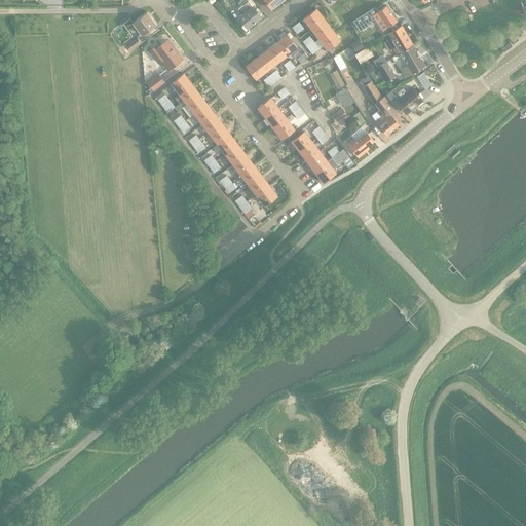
[(264,0),(271,8),(282,0),(264,0)]
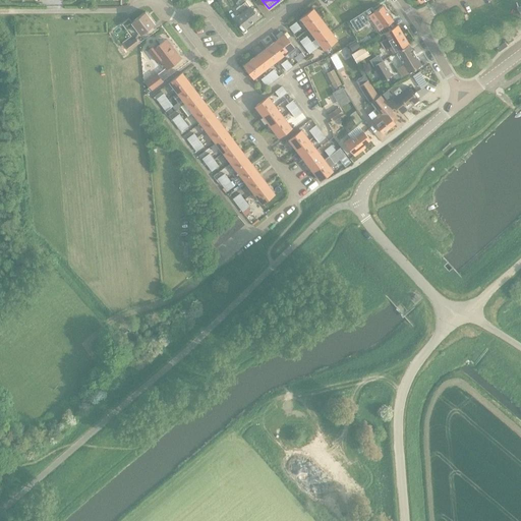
[(236,16),(244,26),(257,16),(245,1),(236,8),(240,13),(236,16)]
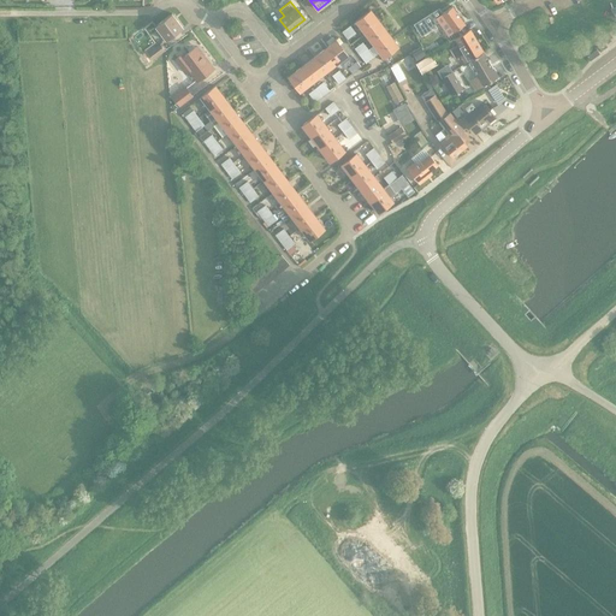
[(438,9),(413,24),(421,36),(431,30),(428,28),(439,21),(443,24),(446,22),(454,31),(465,24),(451,6),(442,13),(438,9)]
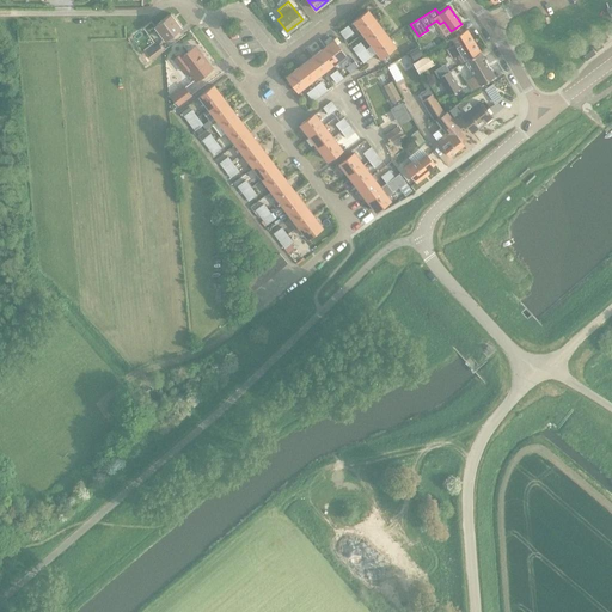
[(353,20),(362,32),(377,22),(368,10),(353,20)]
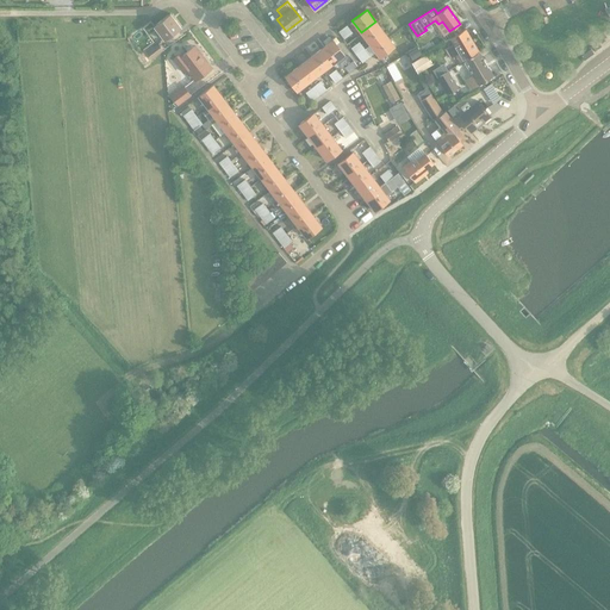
[(156,29),(165,41),(181,27),(169,13),(154,25),(150,20),(142,27),(148,35),(156,29)]
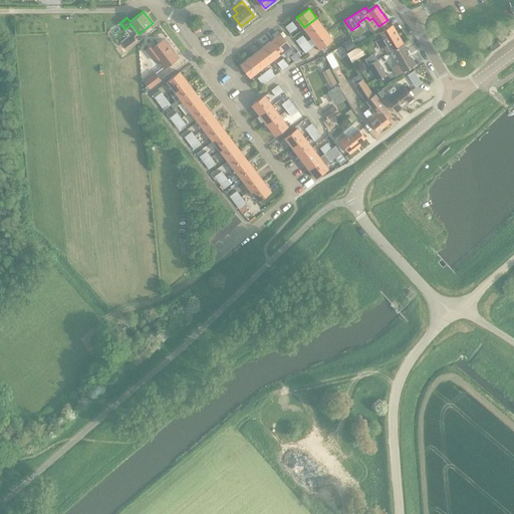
[(304,27),(312,38),(324,28),(316,18),(304,27)]
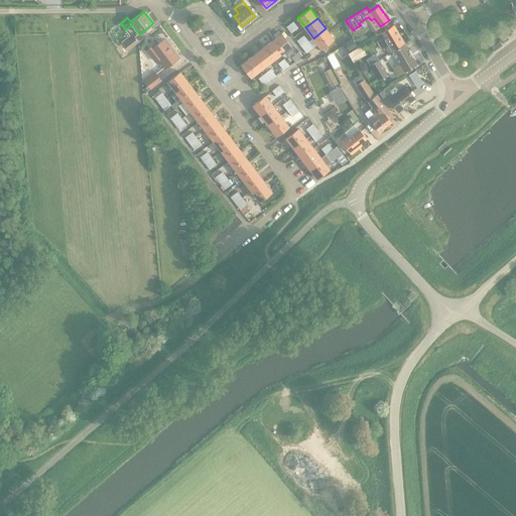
[(286,26),(291,32),(298,27),(293,21),(286,26)]
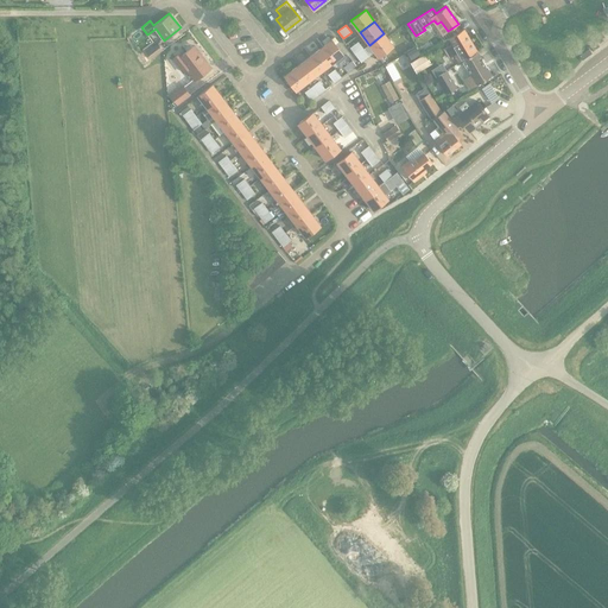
[(461,58),(462,61),(477,52),(467,35),(463,29),(449,38),(451,43),(443,49),(449,58),(457,54),(461,58)]
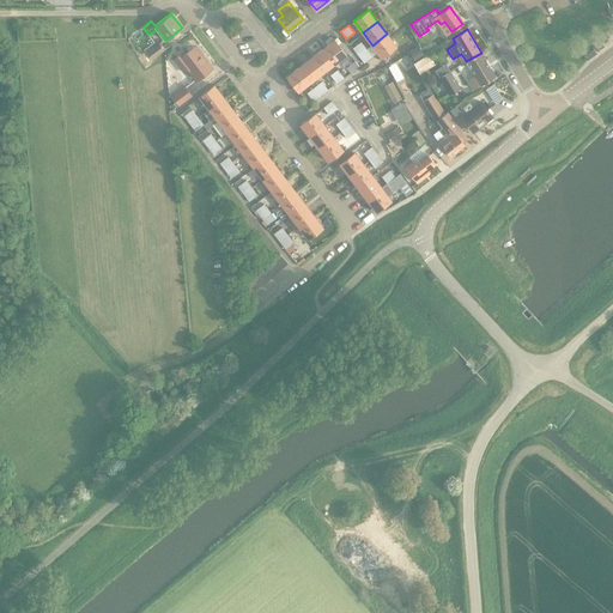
[(387,34),(372,46),(381,58),(395,46),(387,34)]
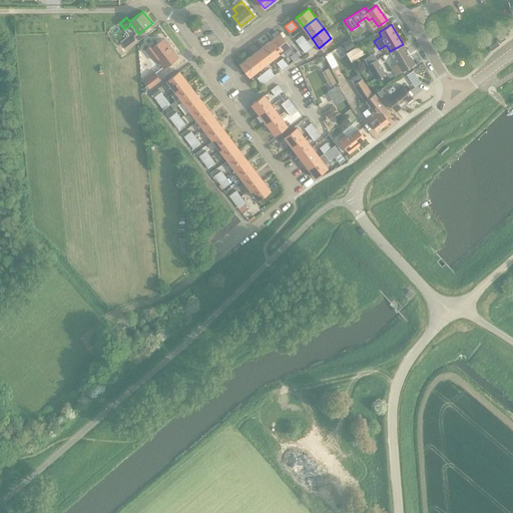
[(280,33),(270,41),(280,53),(283,51),(285,53),(292,48),(290,45),(280,33)]
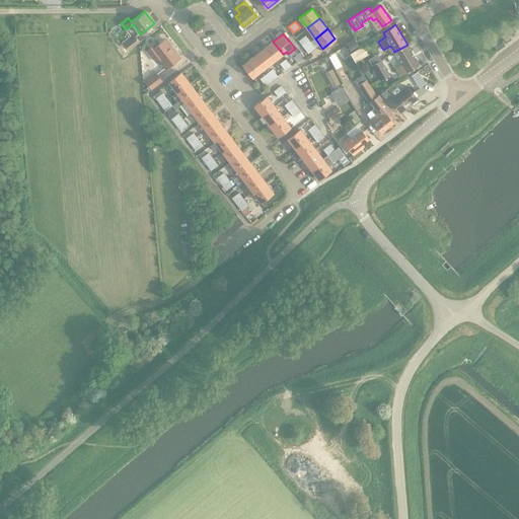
[(298,41),(303,47),(310,42),(305,35),(298,41)]
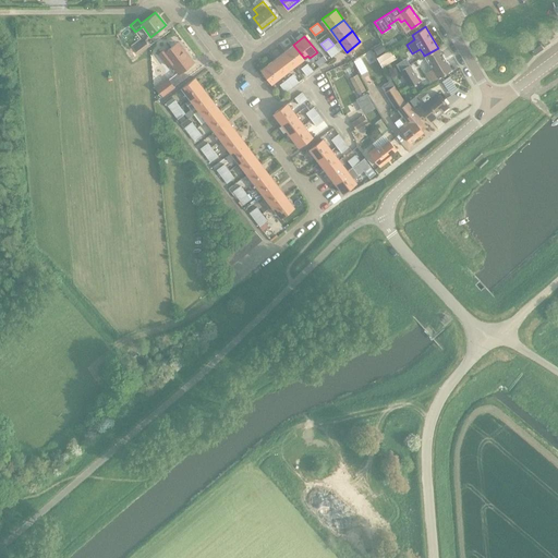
[(133,48),(137,53),(148,46),(144,39),(133,48)]
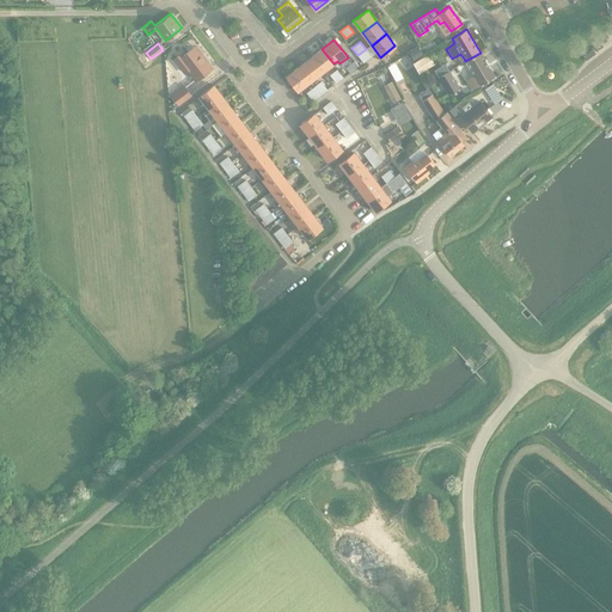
[(188,69),(195,80),(212,68),(206,59),(204,60),(201,55),(202,54),(195,46),(183,55),(181,54),(173,59),(184,73),(188,69)]
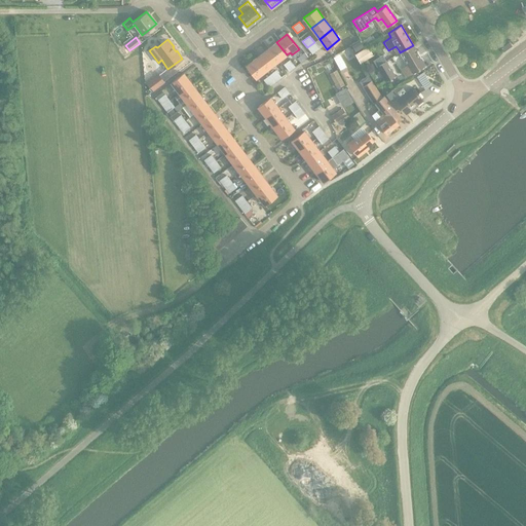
[(360,40),(351,45),(354,51),(363,46),(360,40)]
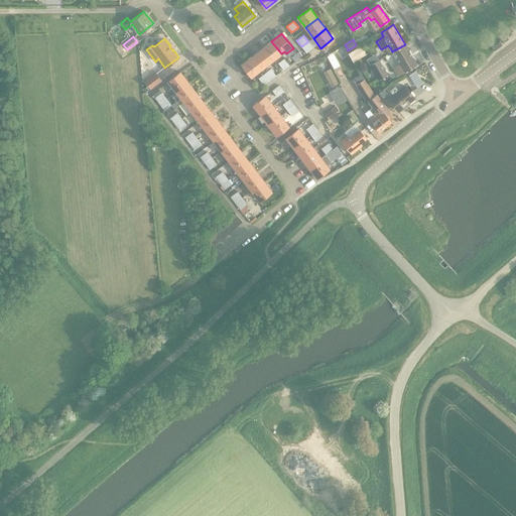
[(271,41),(261,49),(271,60),(281,53),(271,41)]
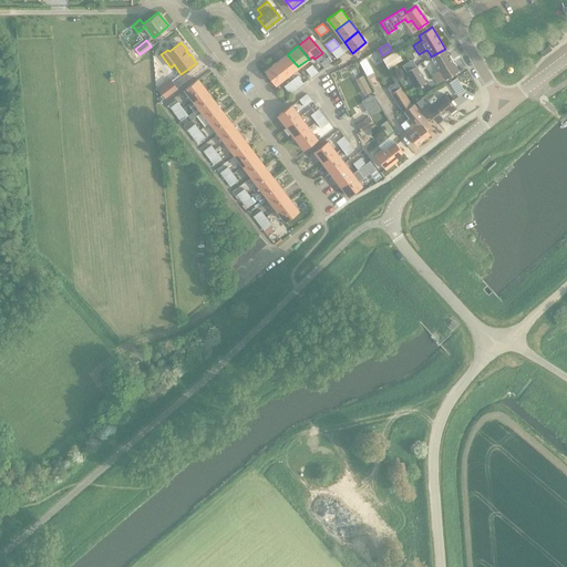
[(339,45),(331,51),(337,58),(344,52),(339,45)]
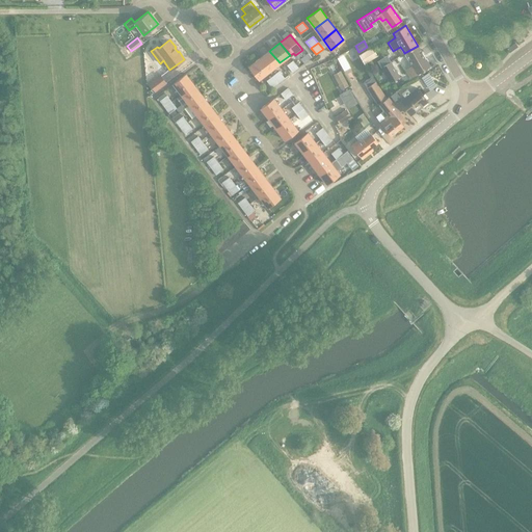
[(507,49),(510,52),(519,46),(515,43),(507,49)]
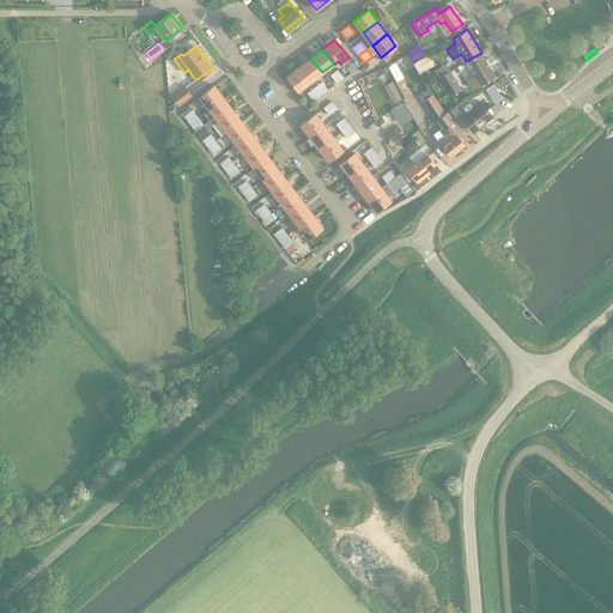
[(481,53),(466,61),(474,76),(467,79),(472,89),(480,85),(496,76),(485,58),(487,56),(484,50),(481,53)]
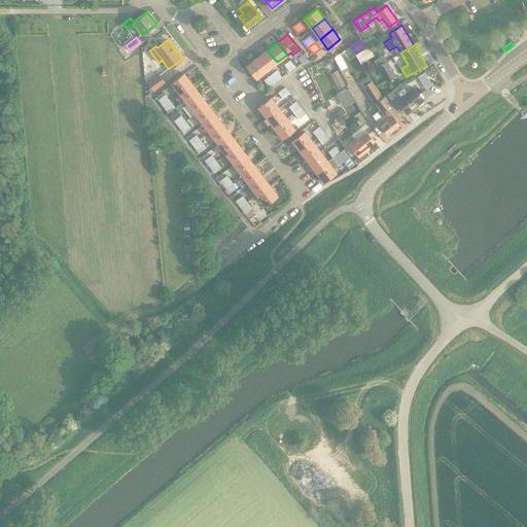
[(355,54),(360,63),(374,56),(369,46),(355,54)]
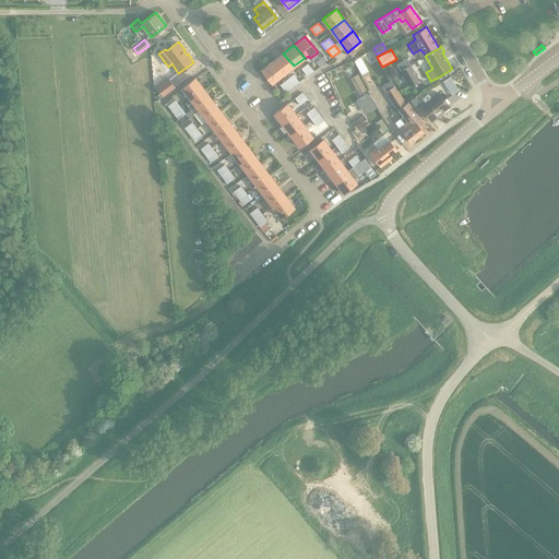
[(283,54),(273,61),(283,74),(294,66),(283,54)]
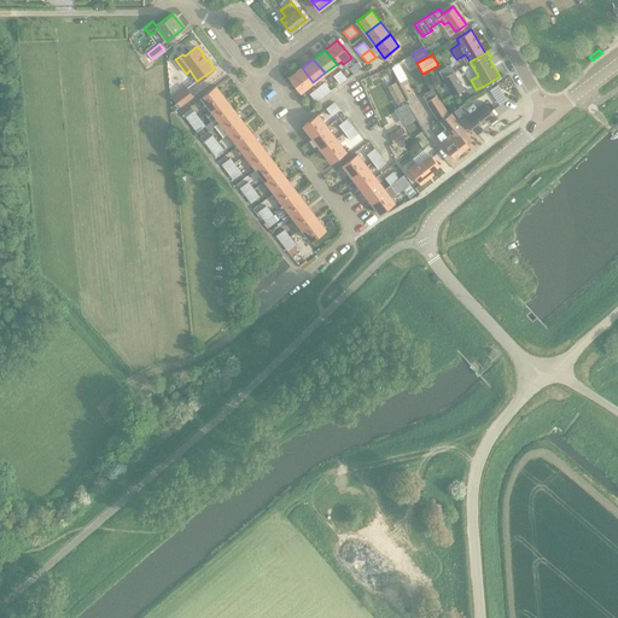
[(353,74),(361,66),(357,62),(349,68),(353,74)]
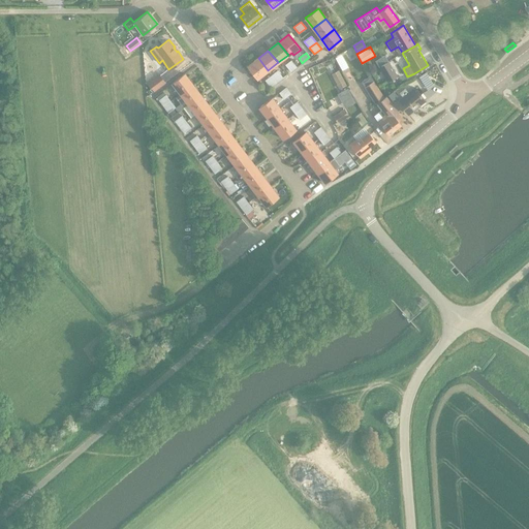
[(268,70),(258,58),(247,66),(257,79),(268,70)]
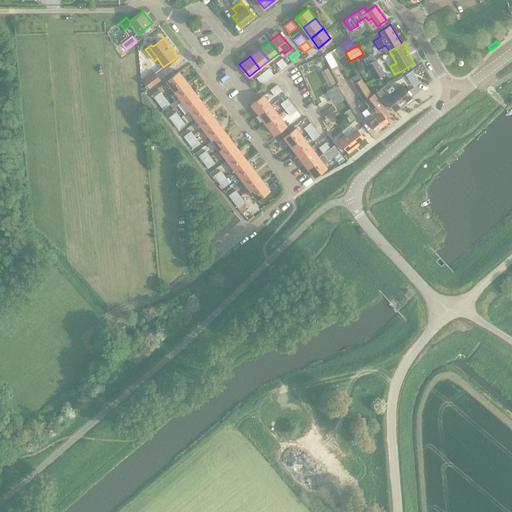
[(287,65),(282,58),(276,62),(281,69),(287,65)]
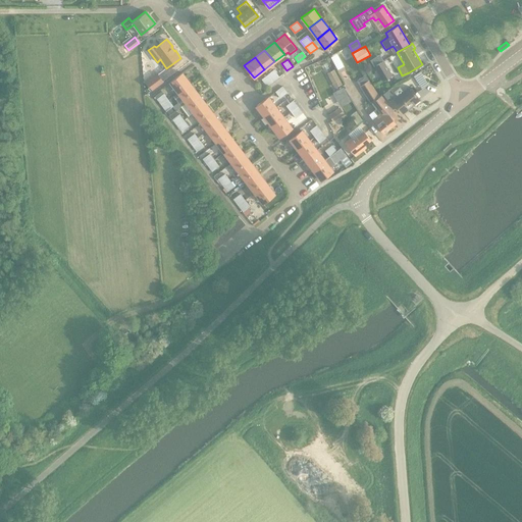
[(392,75),(382,60),(374,66),(382,81),(392,75)]
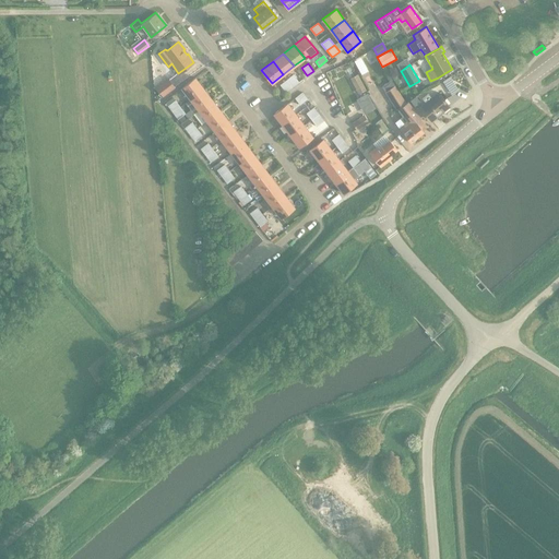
[(293,74),(286,80),(293,87),(299,82),(293,74)]
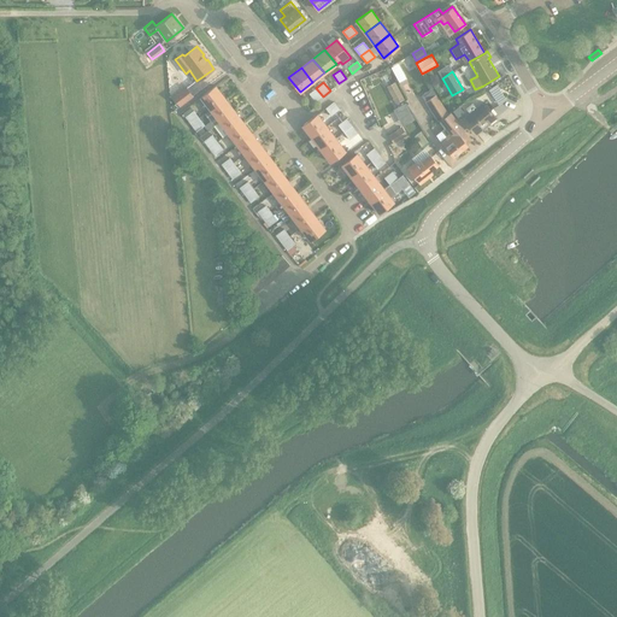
[(395,82),(386,87),(395,104),(404,99),(395,82)]
